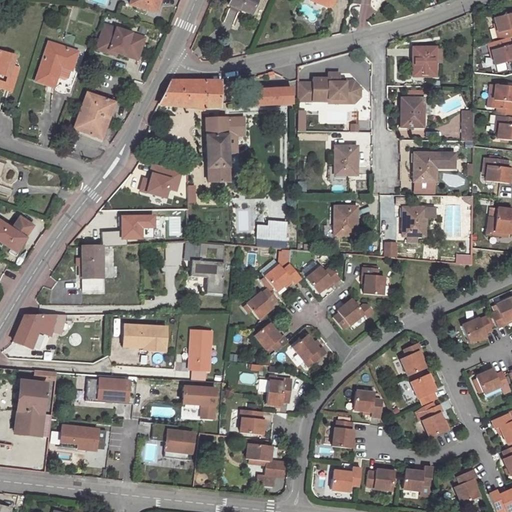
[(158,0),(130,0),(130,2),(129,5),(155,13),(158,0)]
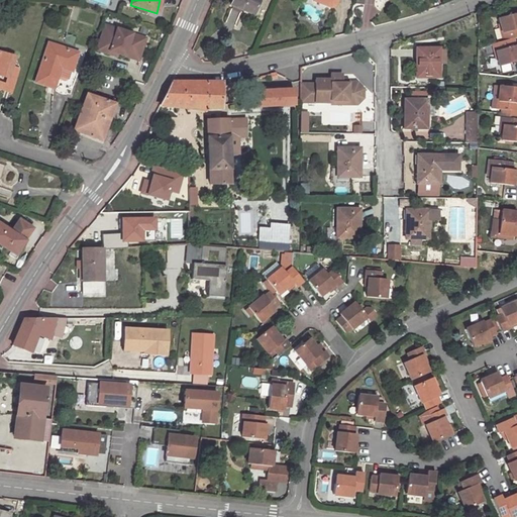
[(232,0),(231,5),(241,9),(253,15),(259,0),(232,0)]
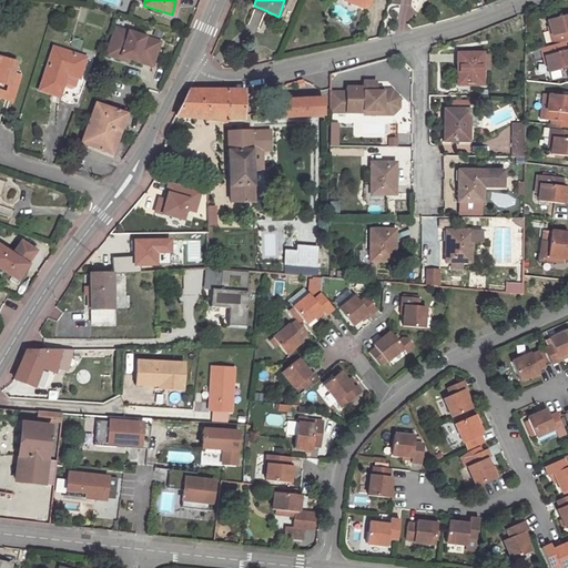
[(567,14),(548,20),(551,36),(555,34),(558,44),(563,42),(567,40),(567,14)]
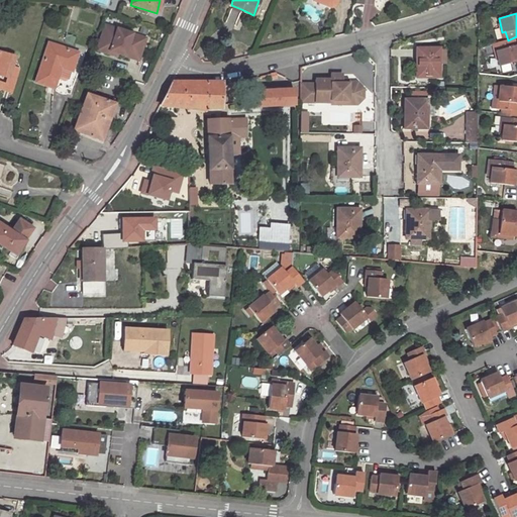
[(105,25),(104,30),(115,34),(117,29),(105,25)]
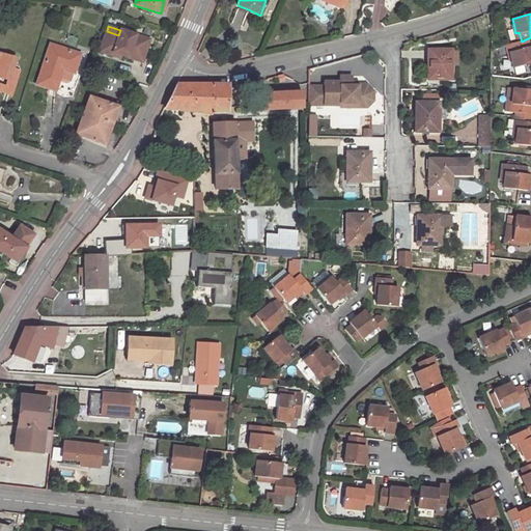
[(118,35),(107,31),(100,51),(112,55),(113,53),(120,55),(142,62),(149,39),(120,30),(118,35)]
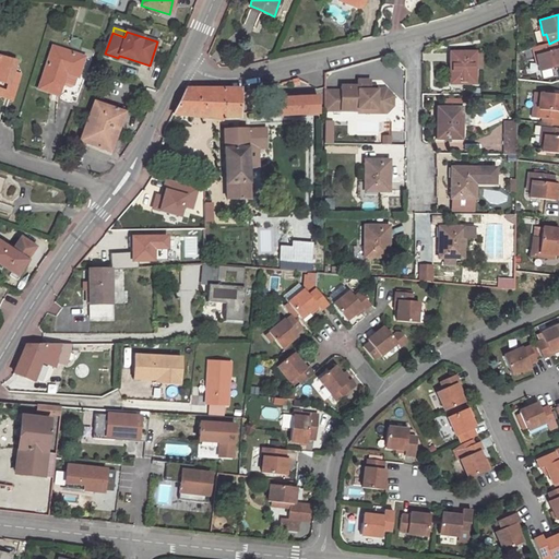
[(81,39),(71,36),(68,45),(78,48),(81,39)]
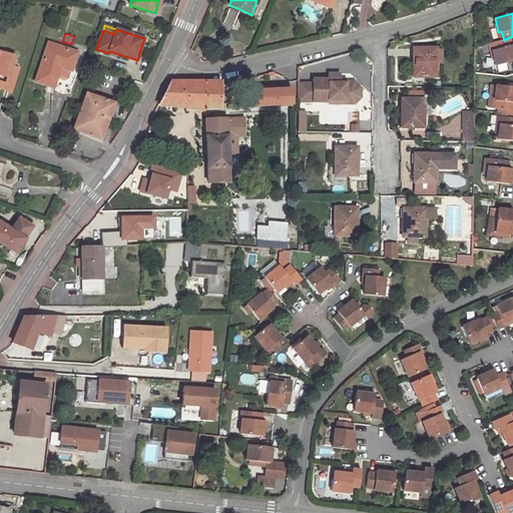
[(501,40),(492,43),(490,43),(487,44),(489,51),(492,51),(496,65),(511,61),(512,61),(512,52),(512,53),(510,46),(508,38),(504,40),(501,40)]
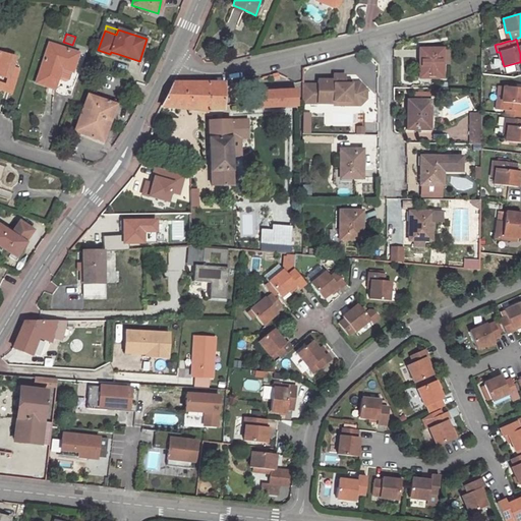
[(71,71),(77,53),(49,44),(36,81),(54,88),(57,79),(61,68),(71,71)]
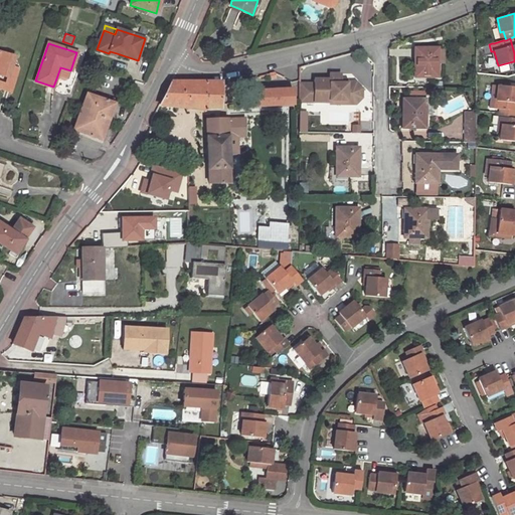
[(443,48),(416,48),(416,56),(414,56),(414,76),(437,76),(437,64),(443,64),(443,48)]
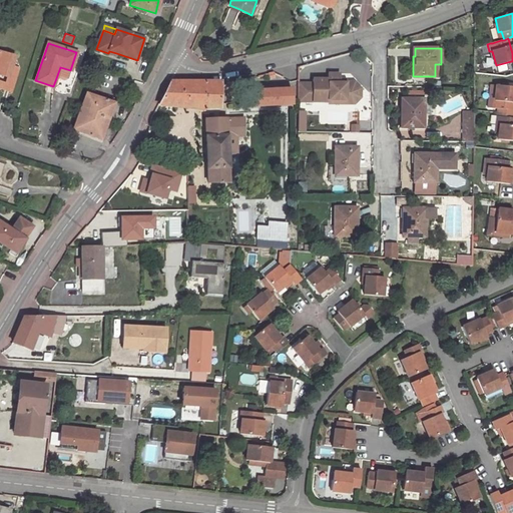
[(4,83),(2,89),(11,91),(18,68),(12,66),(14,57),(0,52),(0,74),(6,76),(4,83)]
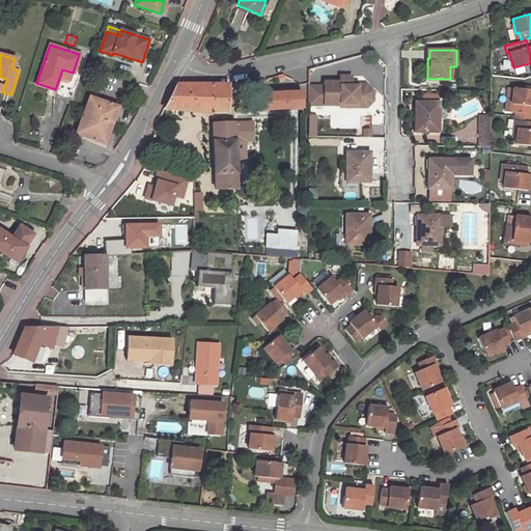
[(62,70),(58,81),(65,84),(70,81),(73,73),(62,70)]
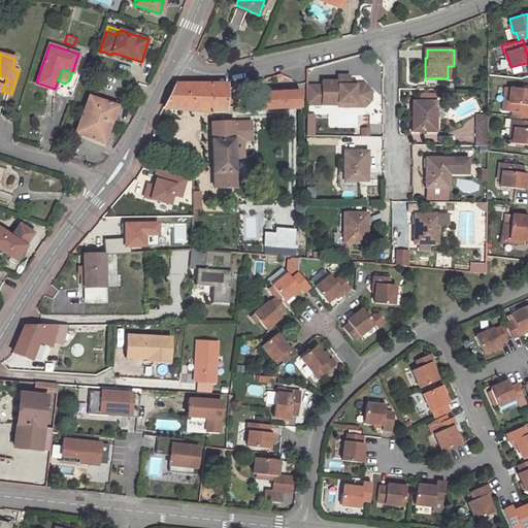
[(320,86),(305,86),(305,105),(336,105),(336,102),(353,103),(357,106),(362,107),(368,100),(368,91),(362,85),(353,85),(353,86),(347,86),(347,81),(347,75),(336,75),(336,81),(320,81),(320,86)]
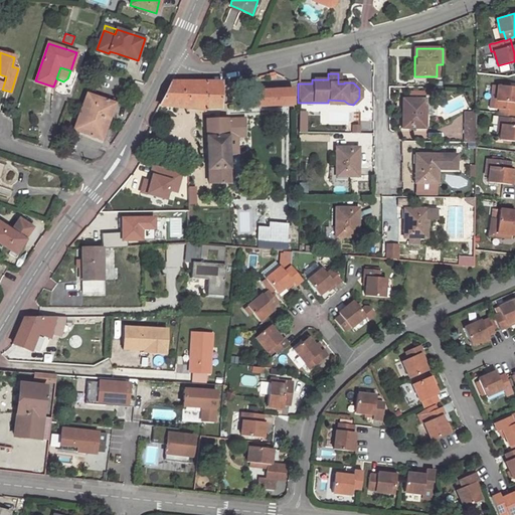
[(170,81),(158,106),(179,107),(202,110),(211,110),(219,110),(219,81),(170,81)]
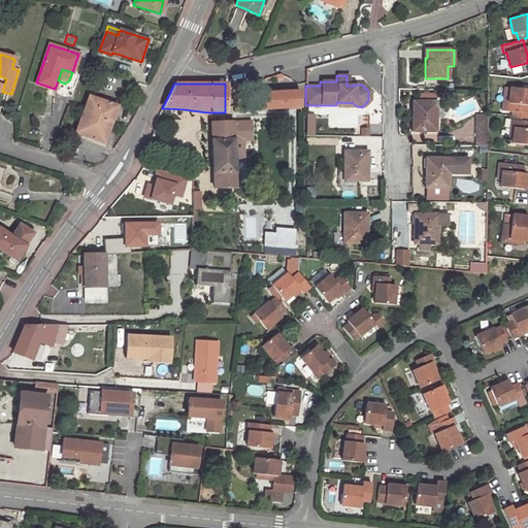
[(527,90),(505,87),(502,110),(512,112),(527,114),(527,108),(527,90)]
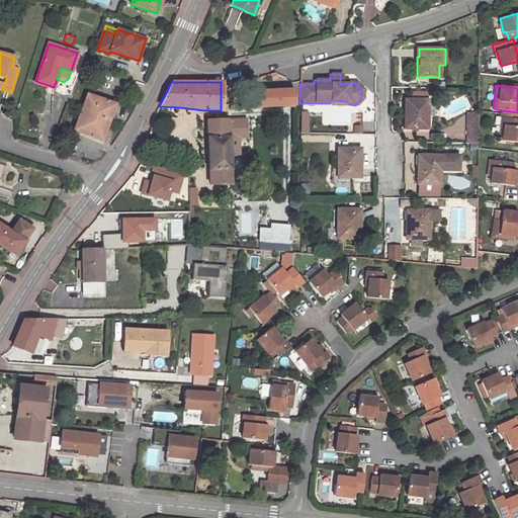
[(269,90),(255,91),(256,108),(293,106),(293,89),(278,90),(279,91),(269,92),(269,90)]
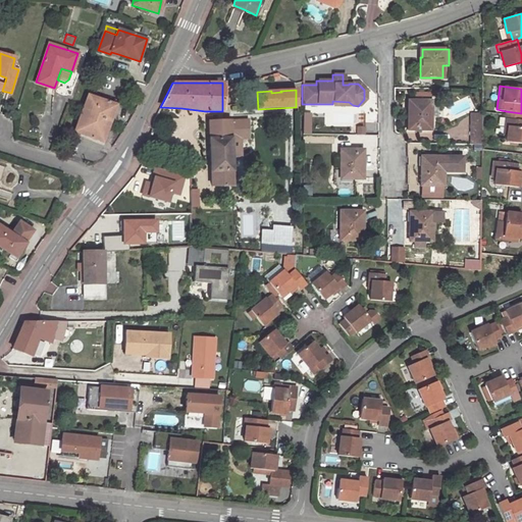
[(429,94),(415,94),(415,101),(410,101),(410,109),(409,109),(408,128),(429,129),(429,94)]
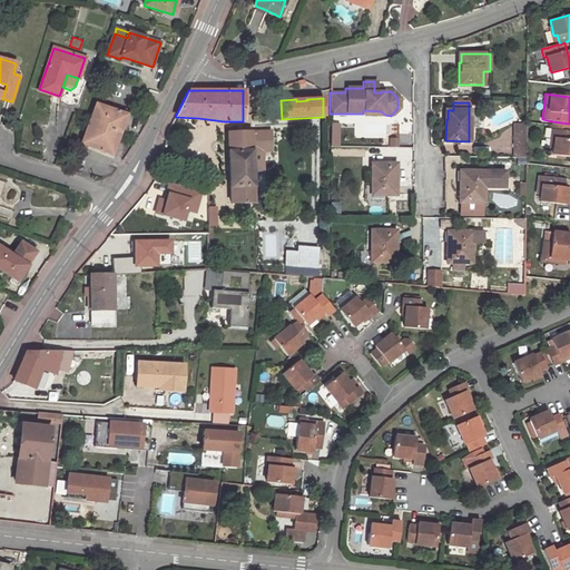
[(126,116),(96,105),(81,143),(111,154),(126,116)]
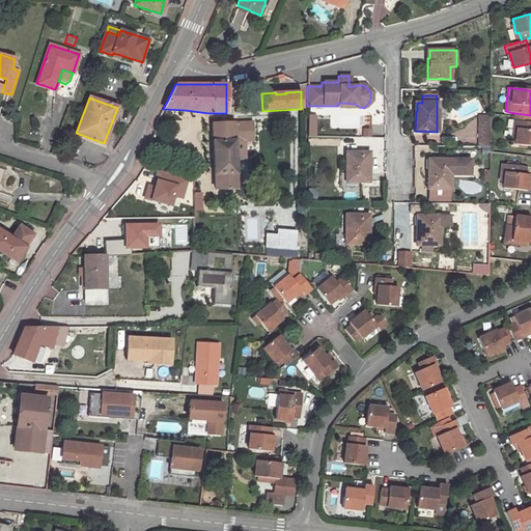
[(330,114),(330,122),(331,122),(331,129),(358,129),(359,113),(351,113),(351,114),(330,114)]
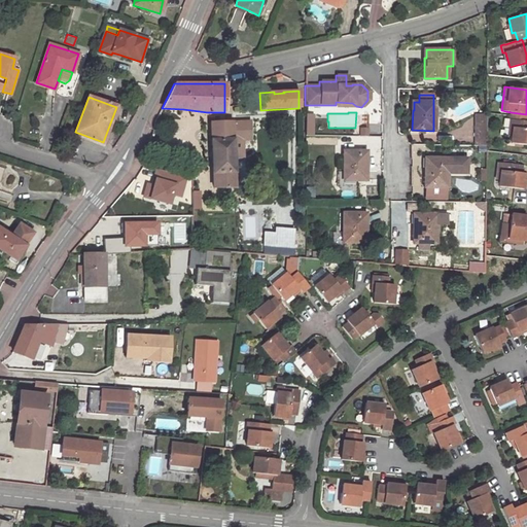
[(486,146),(487,115),(476,115),(476,146),(486,146)]
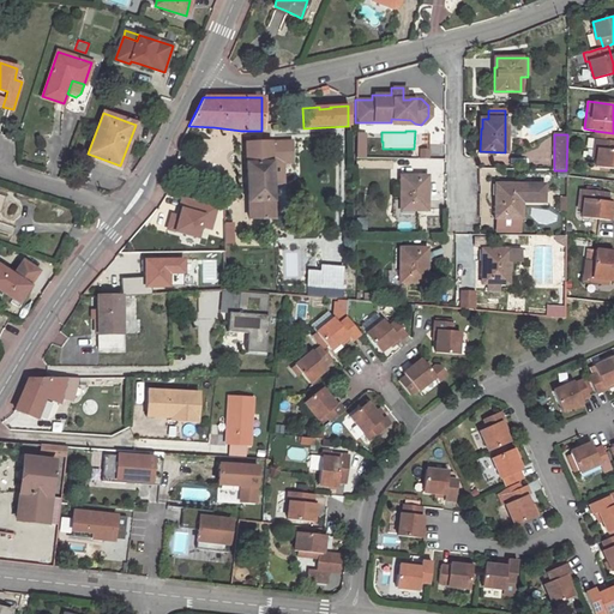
[(613,140),(599,139),(597,149),(594,148),(593,160),(596,160),(595,167),(613,168),(613,140)]
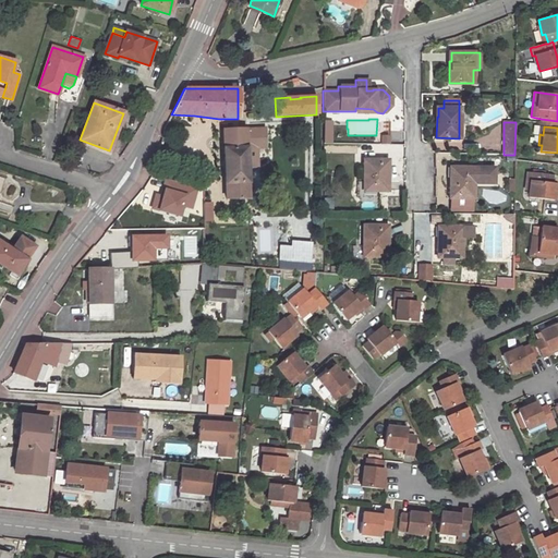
[(223,131),(226,182),(247,181),(246,149),(266,148),(265,129),(223,131)]
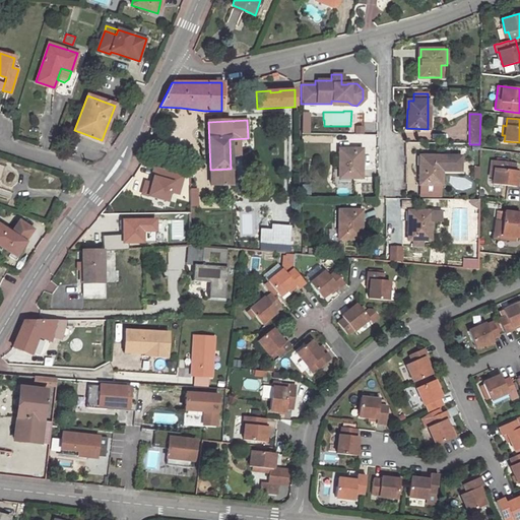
[(361,149),(339,149),(339,169),(332,169),(332,187),(351,187),(351,178),(359,178),(359,170),(361,170),(361,149)]
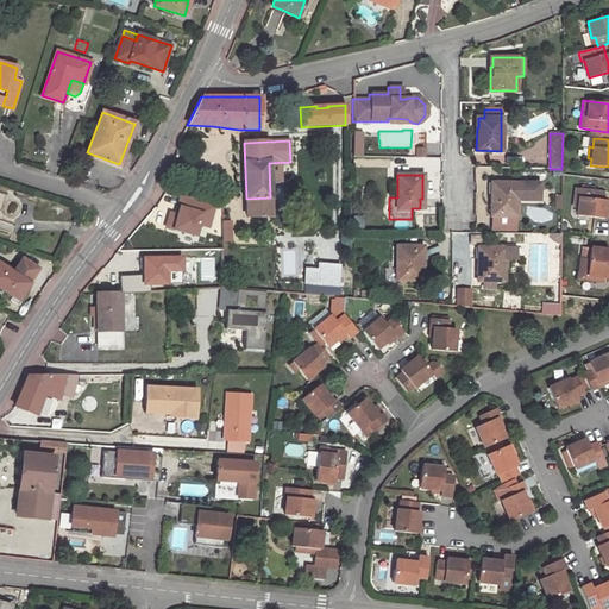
[(539,183),(491,183),(490,215),(518,215),(518,200),(539,200),(539,183)]
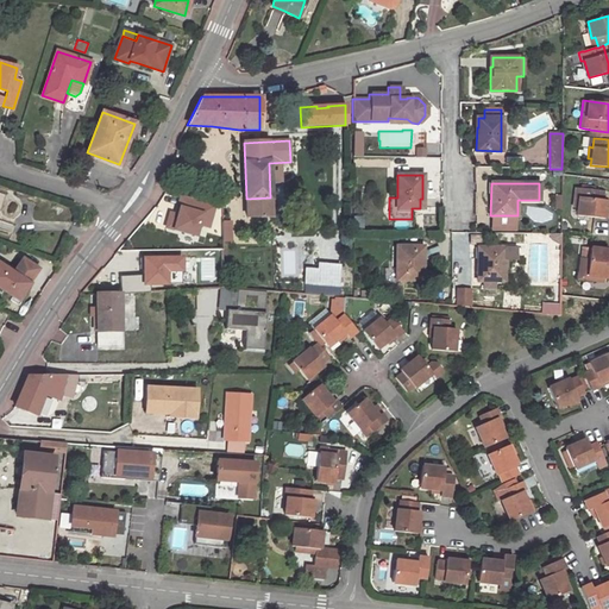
[(602,200),(603,192),(581,189),(579,198),(575,198),(573,207),(578,207),(577,214),(591,217),(604,218),(606,208),(603,208),(603,200),(602,200)]
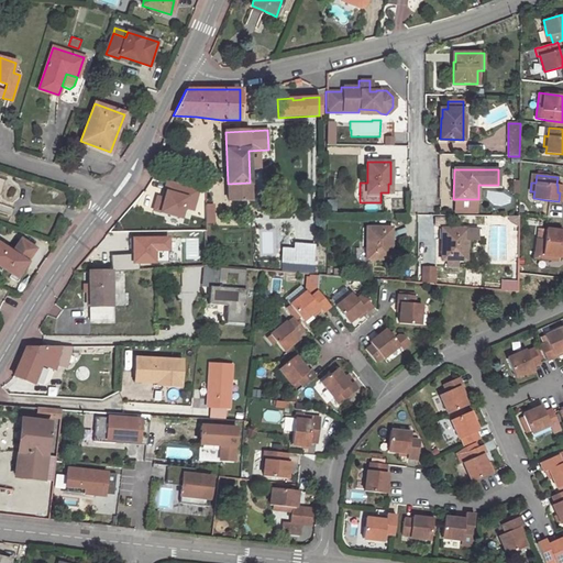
[(250,183),(228,184),(228,200),(240,200),(245,200),(251,200),(250,183)]
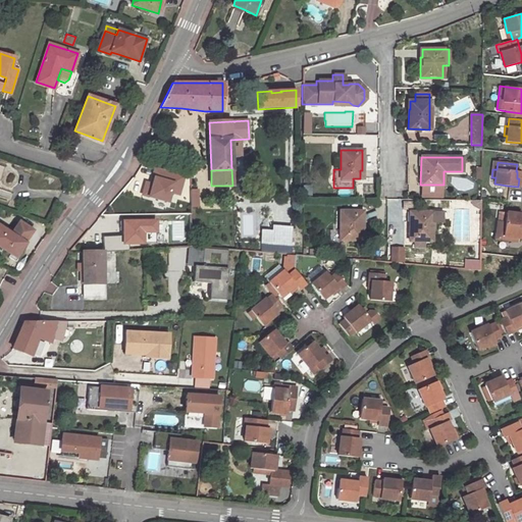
[(181,184),(181,175),(171,172),(171,180),(181,184)]
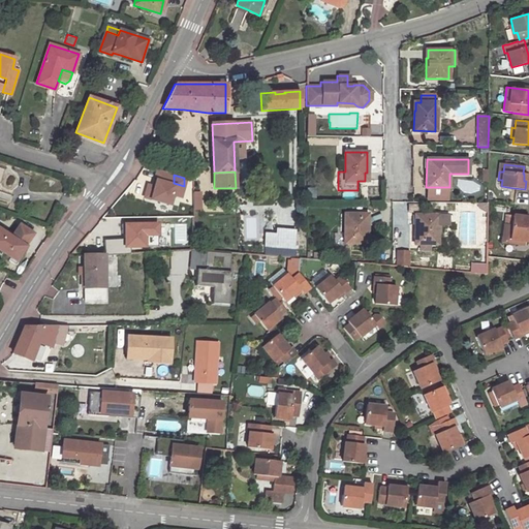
[(185,212),(192,212),(192,201),(200,200),(199,182),(184,178),(184,186),(185,212)]
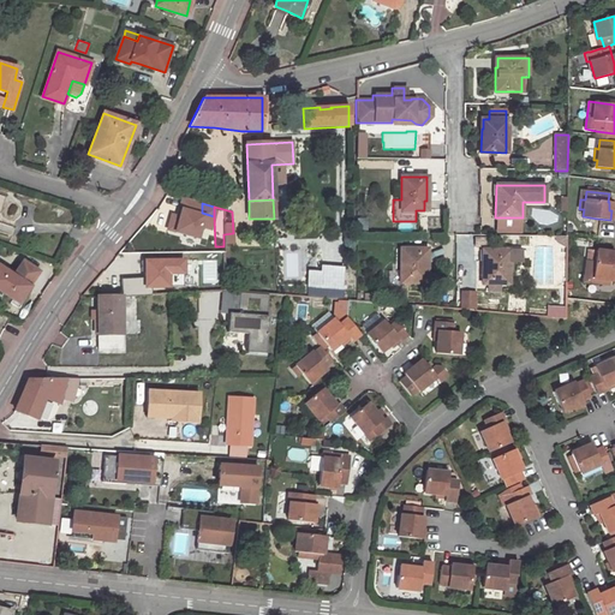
[(427,249),(400,249),(400,270),(388,270),(388,288),(400,288),(400,282),(424,282),(424,274),(425,274),(427,249)]
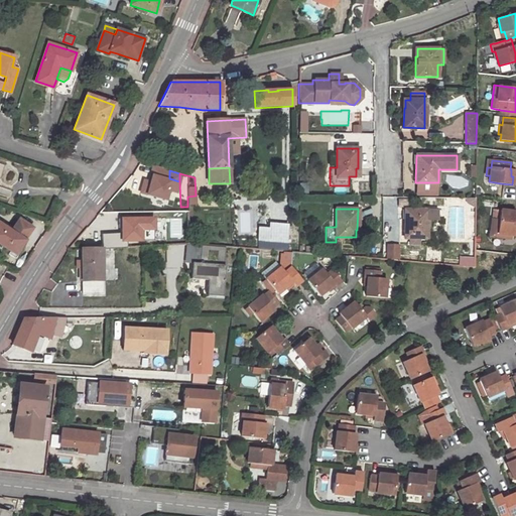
[(409,238),(420,238),(426,238),(426,220),(437,220),(437,210),(406,210),(406,218),(405,218),(405,238),(409,238)]
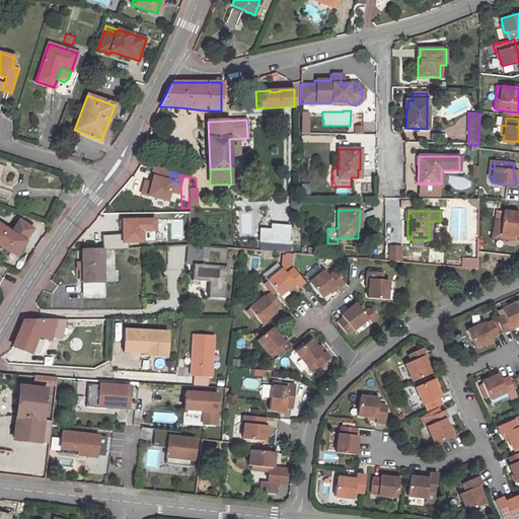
[(518,216),(518,215),(510,215),(511,212),(502,211),(501,221),(500,234),(509,235),(508,239),(515,240),(515,236),(518,236),(518,216)]
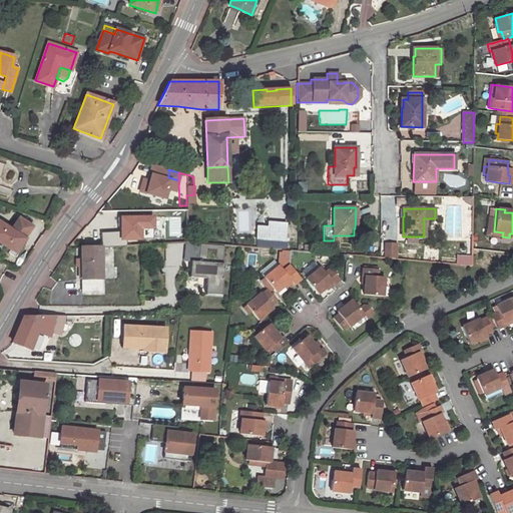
[(227,209),(217,210),(217,223),(228,222),(227,209)]
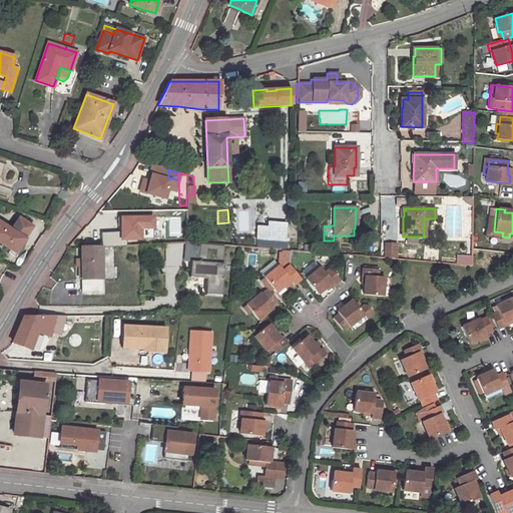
[(494,231),(495,218),(490,217),(488,234),(502,236),(503,232),(494,231)]
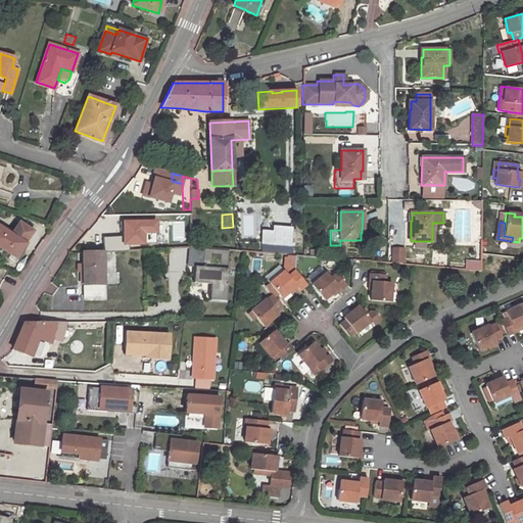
[(15,256),(21,246),(32,231),(18,225),(11,235),(0,228),(0,246),(11,254),(15,256)]
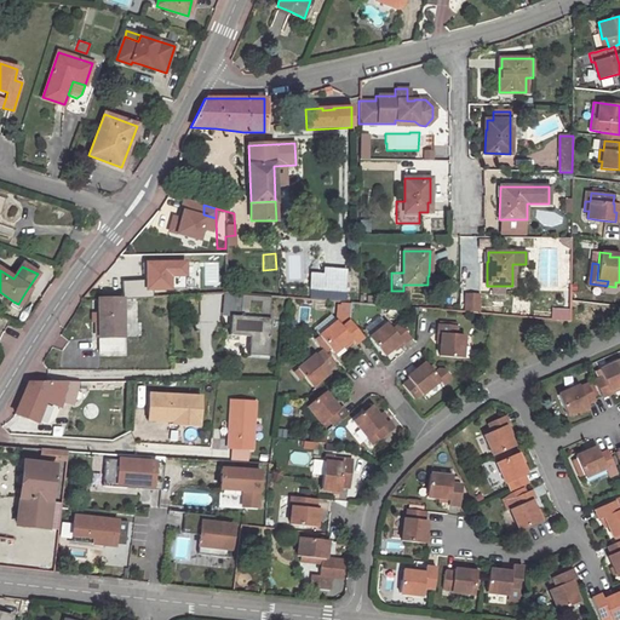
[(323,275),(310,274),(310,287),(320,288),(321,288),(345,290),(346,271),(323,269),(323,275)]
